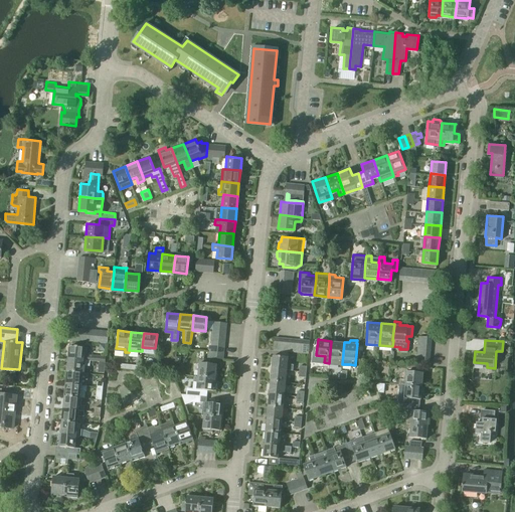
[(342,364),(344,342),(331,341),(329,363),(342,364)]
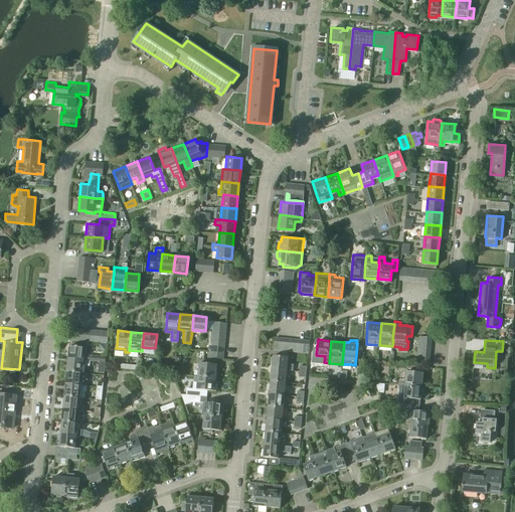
[(87,346),(69,345),(68,357),(86,359),(90,359),(100,360),(106,361),(107,355),(86,353),(87,346)]
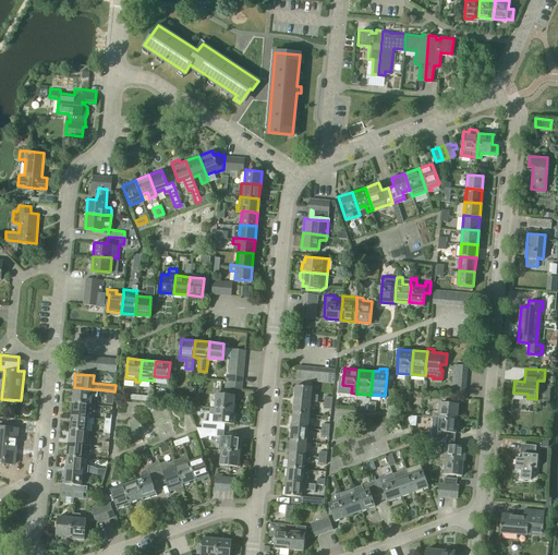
[(317,394),(311,394),(312,386),(295,384),(294,398),(311,399),(317,400),(317,394)]
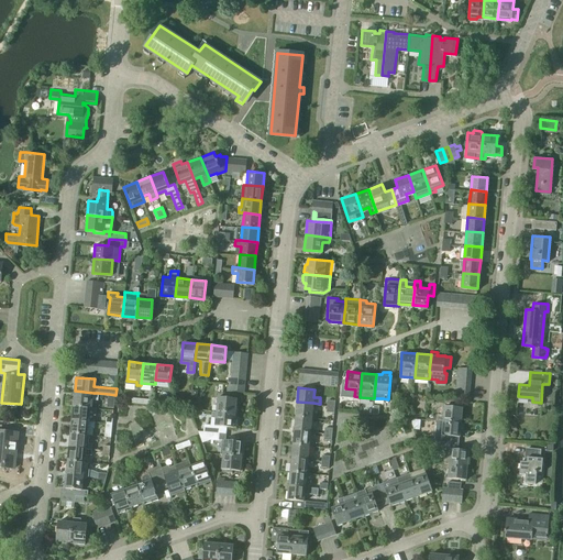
[(75,391),(74,404),(90,406),(92,406),(92,398),(98,398),(98,393),(94,393),(75,391)]
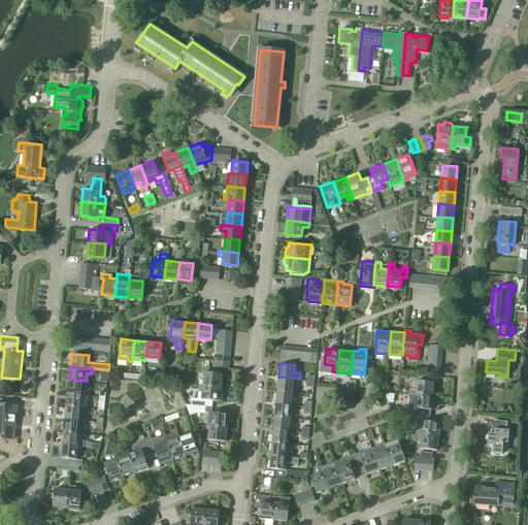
[(222,372),(204,370),(203,384),(221,386),(222,372)]
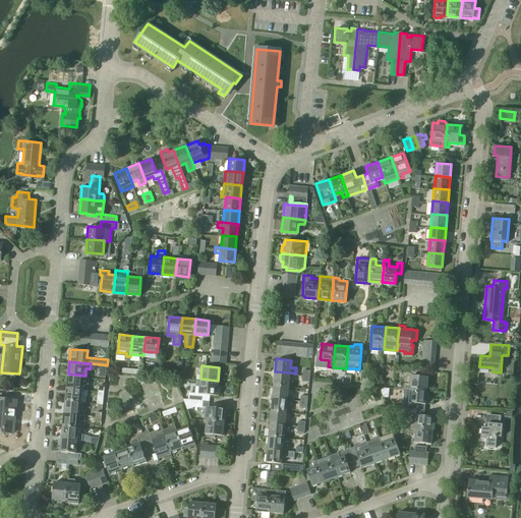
[(290,372),(275,371),(274,384),(288,386),(290,372)]
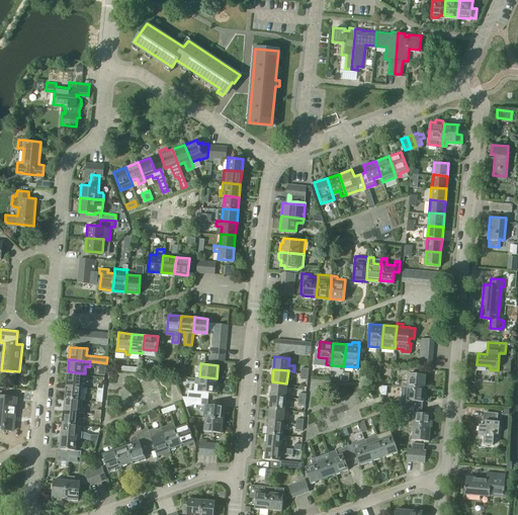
[(67,384),(81,385),(83,373),(68,371),(67,384)]
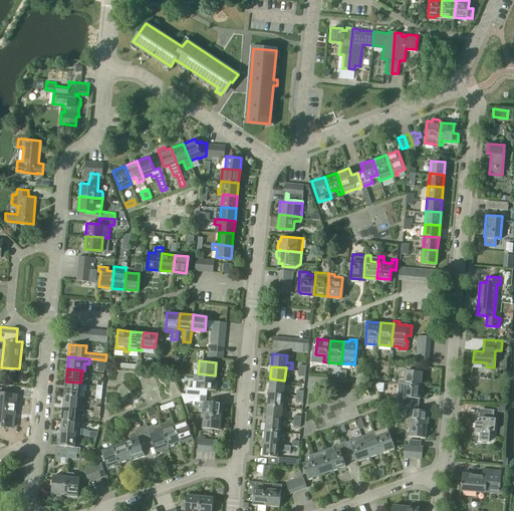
[(400,381),(422,384),(423,370),(407,368),(406,376),(400,376),(400,381)]
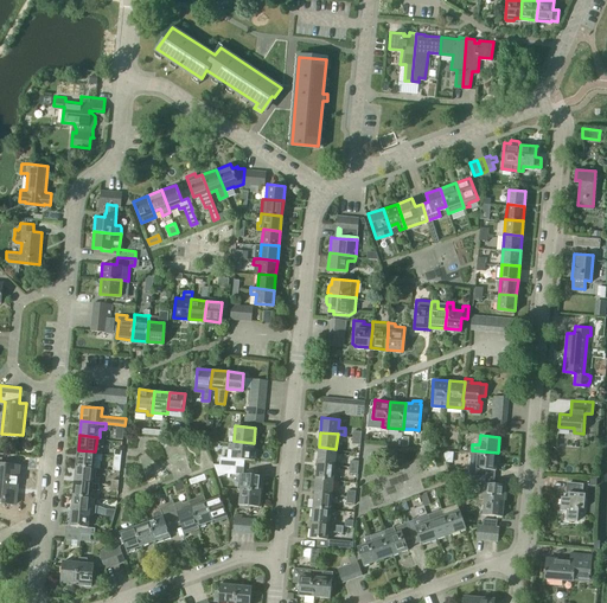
[(254,459),(255,449),(253,449),(254,443),(234,441),(232,449),(228,448),(228,456),(221,456),(221,463),(237,464),(238,457),(251,459),(254,459)]
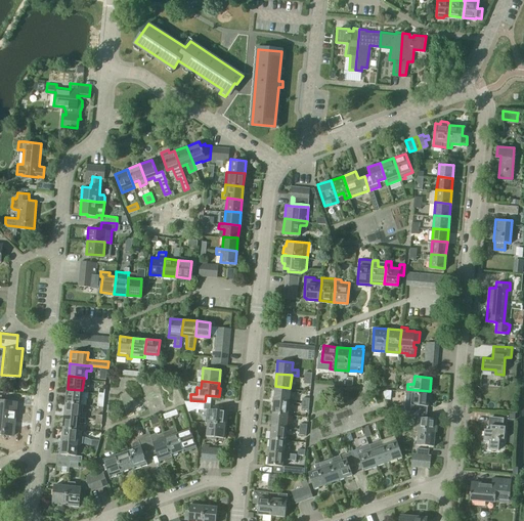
[(290,388),(275,386),(274,399),(289,400),(290,388)]
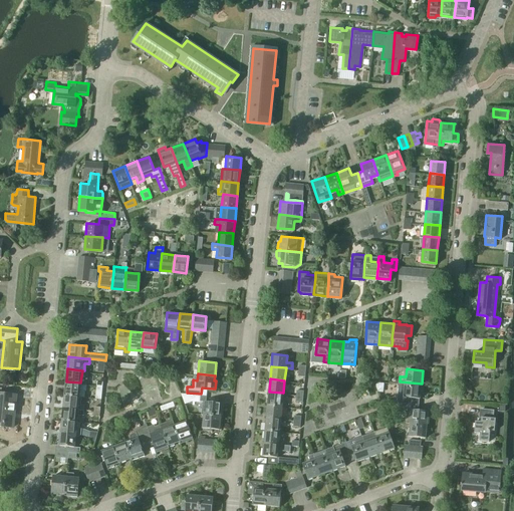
[(80,382),(66,381),(65,394),(79,396),(80,389),(86,389),(86,384),(80,382)]
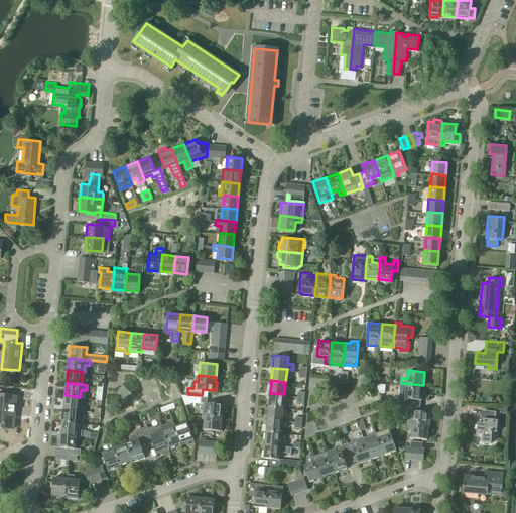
[(399,402),(421,404),(422,399),(421,399),(423,385),(401,383),(399,402)]
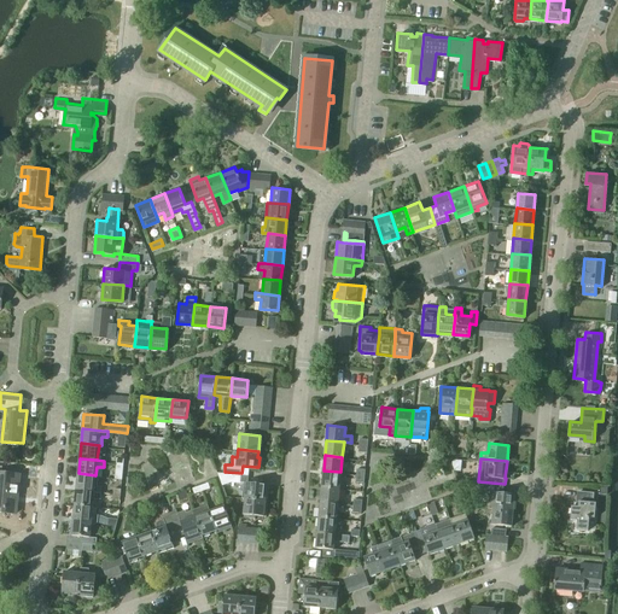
[(3,465),(0,465),(0,509),(17,512),(21,474),(3,472),(3,465)]
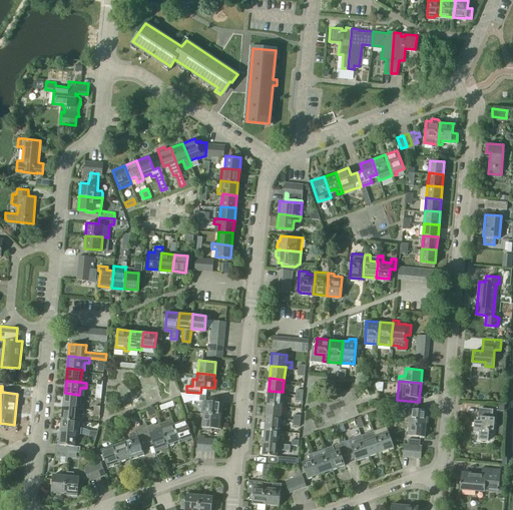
[(283,392),(269,391),(268,403),(282,405),(283,392)]
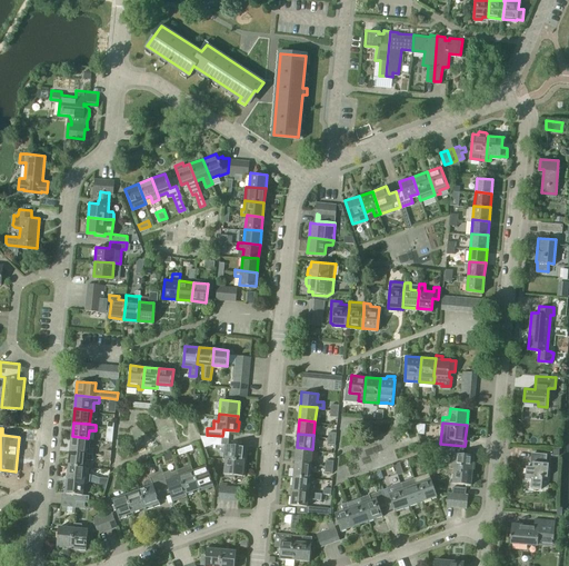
[(71,450),(95,453),(95,446),(90,445),(90,438),(88,438),(72,436),(71,450)]
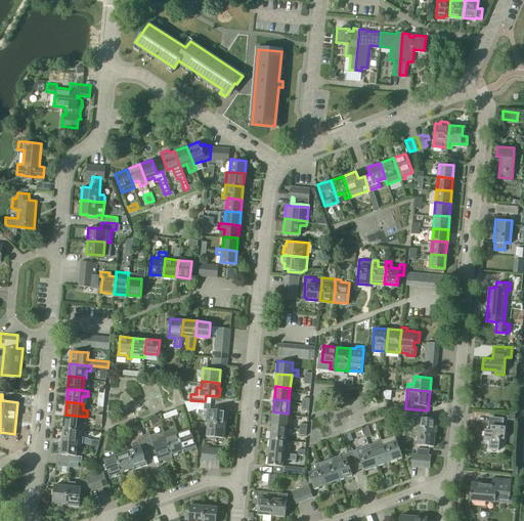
[(207,407),(205,421),(208,422),(226,423),(227,409),(207,407)]
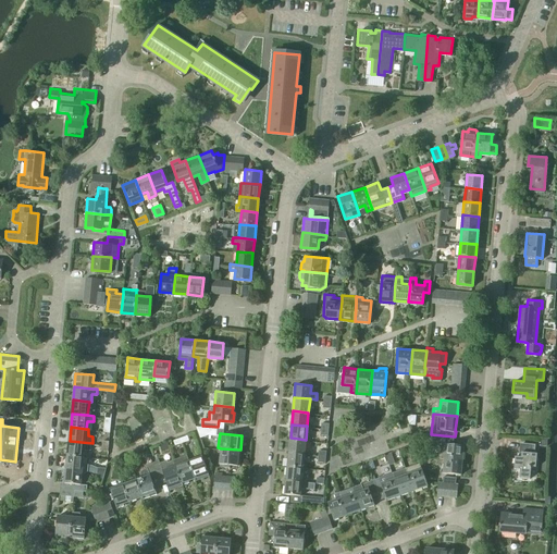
[(443,452),(440,451),(438,456),(462,458),(465,444),(455,443),(455,436),(431,434),(430,441),(443,442),(443,452)]
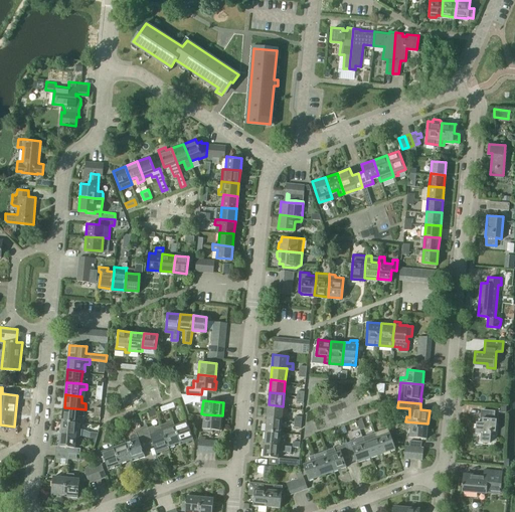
[(283,406),(269,404),(268,417),(282,418),(283,406)]
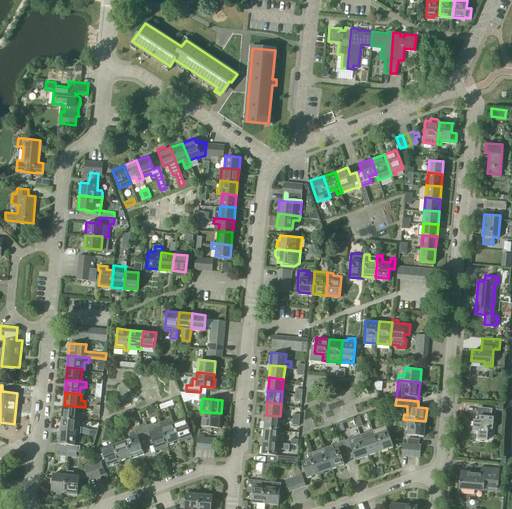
[(62,417),(77,419),(78,412),(84,413),(85,407),(64,405),(62,417)]
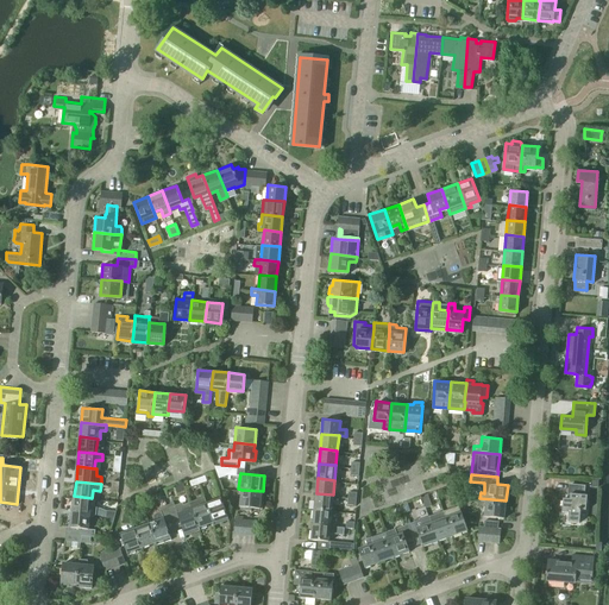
[(183,481),(175,484),(177,492),(186,489),(183,481)]
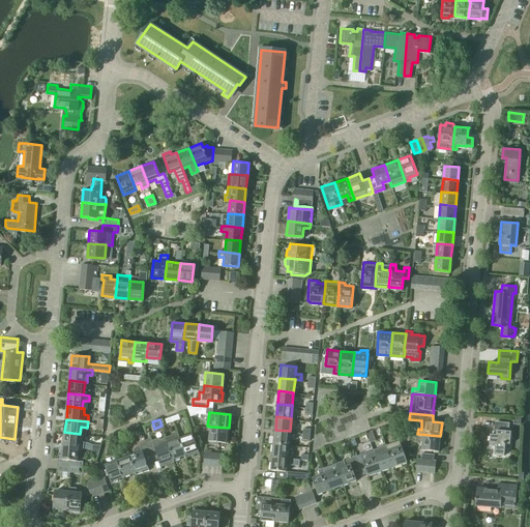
[(509,420),(497,419),(496,433),(491,433),(490,444),(495,445),(494,452),(504,454),(505,442),(510,442),(511,430),(508,430),(509,420)]
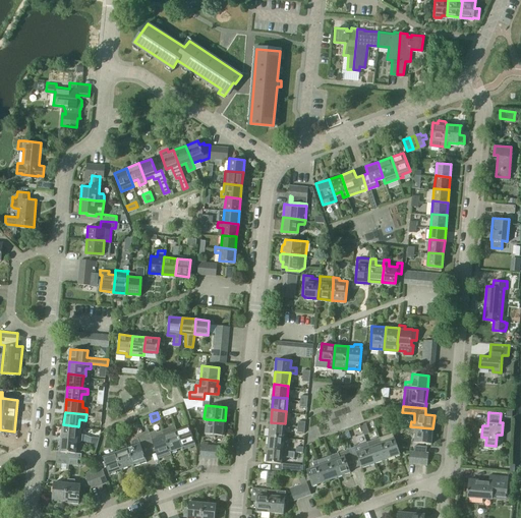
[(224,434),(225,420),(207,419),(207,425),(205,425),(205,433),(210,433),(210,435),(215,436),(215,434),(224,434)]
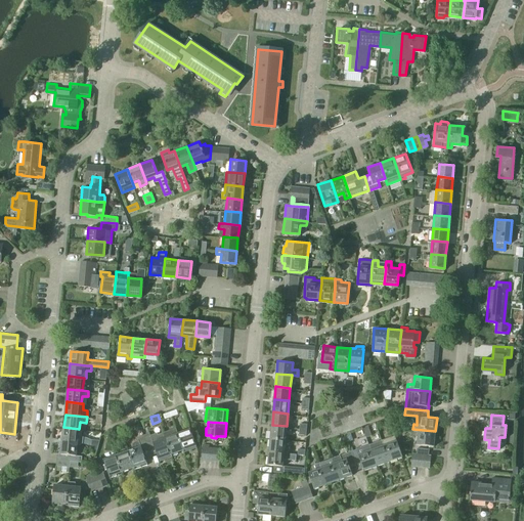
[(368,424),(363,426),(366,435),(372,434),(368,424)]
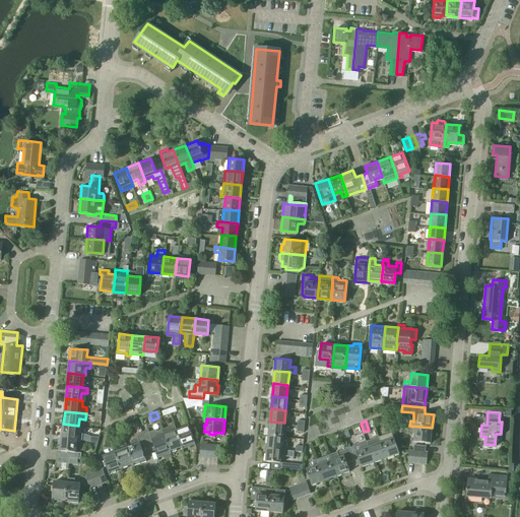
[(284,423),(270,422),(268,434),(283,436),(284,423)]
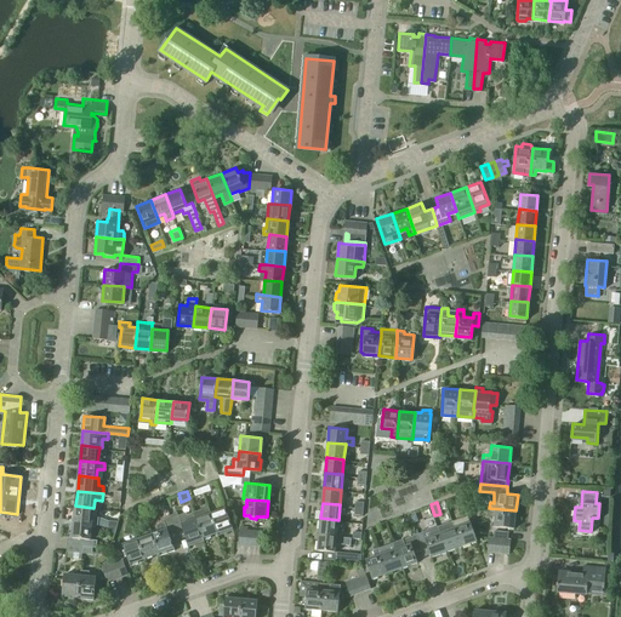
[(75,506),(74,521),(92,523),(98,523),(98,515),(92,515),(93,508),(75,506)]
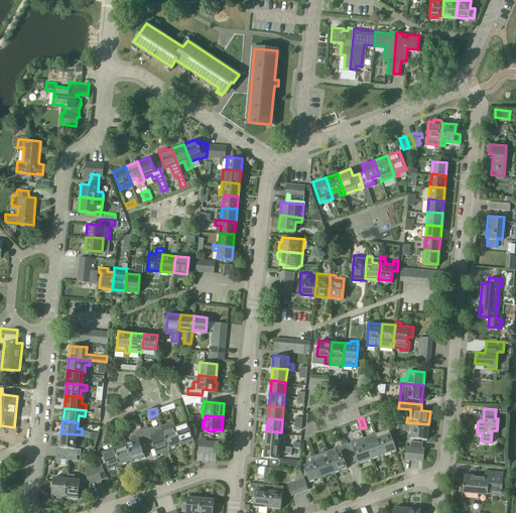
[(175,425),(173,420),(161,424),(168,445),(180,441),(175,425)]
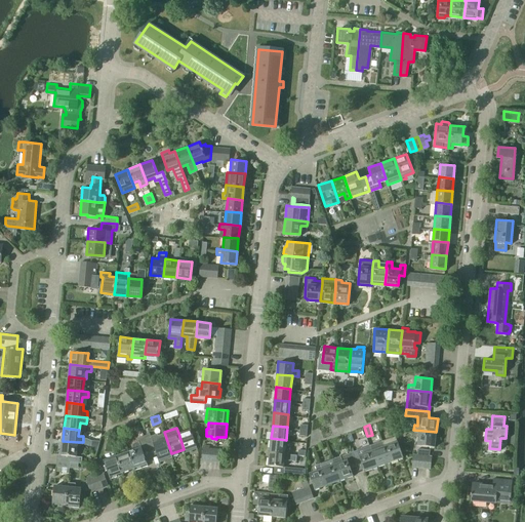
[(183,430),(184,432),(178,433),(184,449),(185,451),(197,446),(190,428),(183,430)]
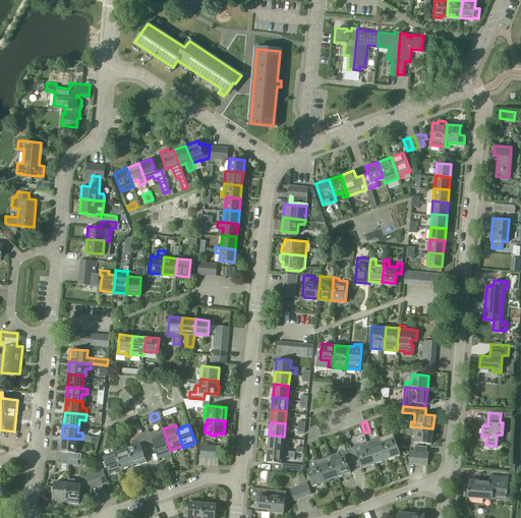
[(432,428),(410,426),(410,432),(416,432),(415,441),(431,442),(432,428)]
